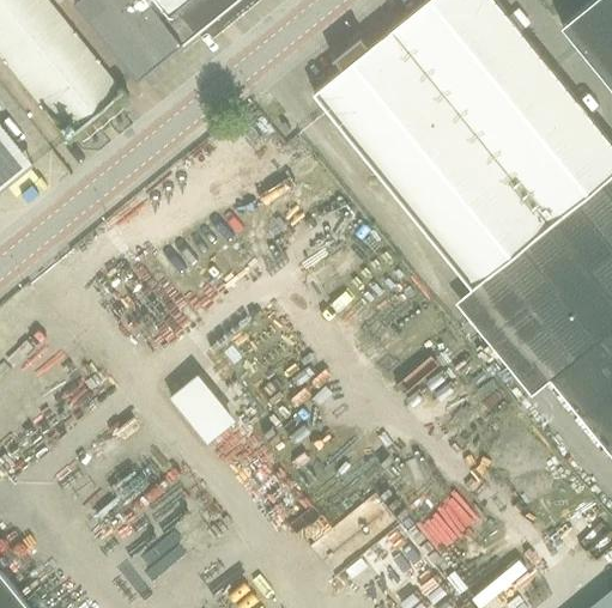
[(70,139),(123,95),(46,0),(0,0),(0,56),(44,111),(46,109),(70,139)]
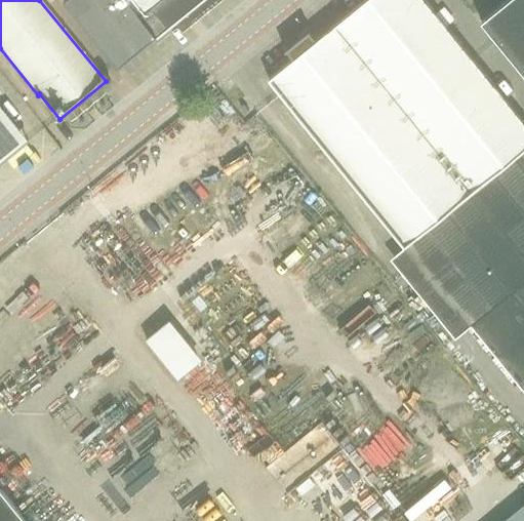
[(64,0),(63,1),(115,66),(115,67),(117,70),(180,18),(185,23),(180,26),(183,27),(214,0),(64,0)]
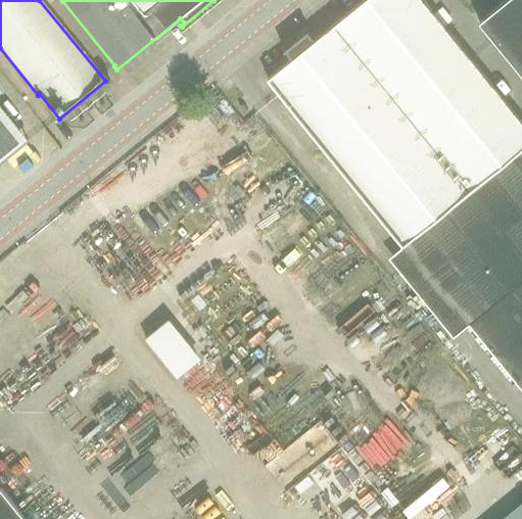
[(292,60),(268,81),(521,391),(521,125),(421,0),(367,0),(315,42),(309,35),(310,34),(309,33),(284,52),(285,53),(286,52),(292,60)]
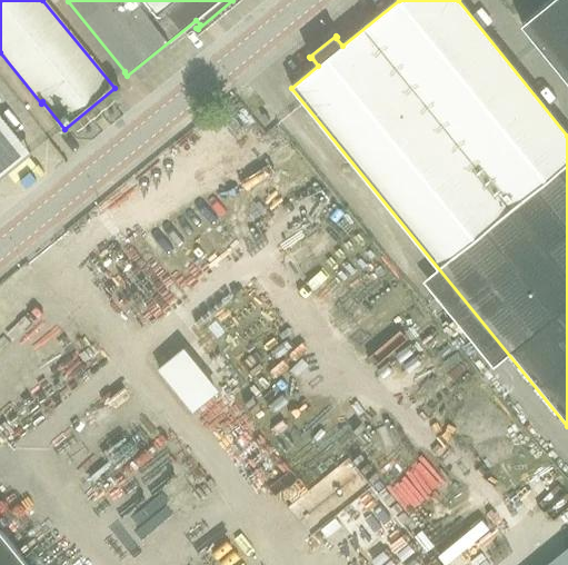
[(567,0),(552,0),(520,26),(567,85),(567,0)]
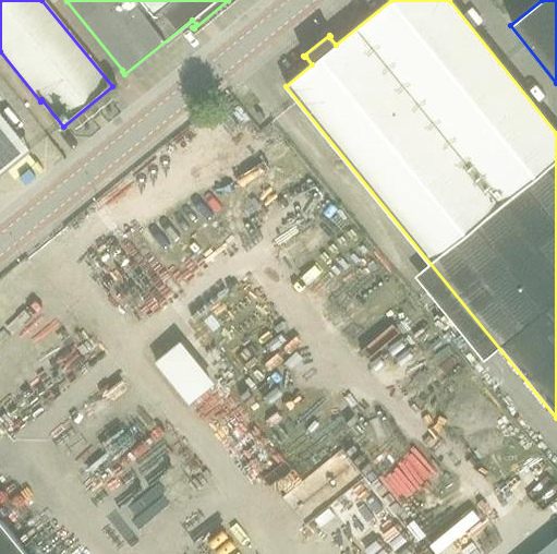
[(0,111),(0,161),(24,144),(0,111)]
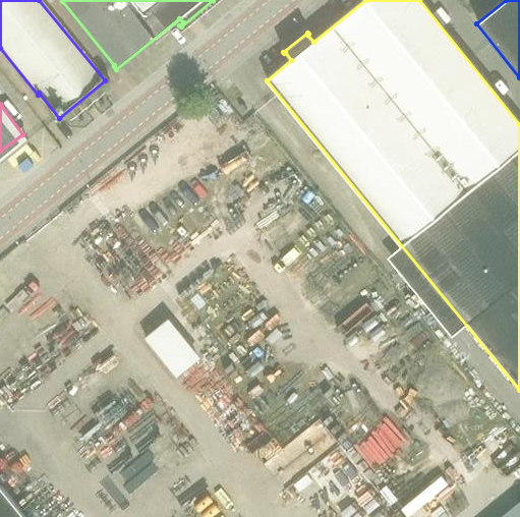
[(143,328),(176,366),(200,346),(168,307),(143,328)]
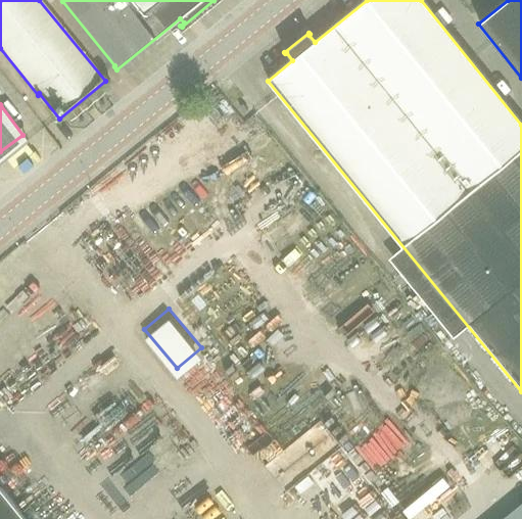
[(26,518),(0,487),(0,518),(26,518)]
